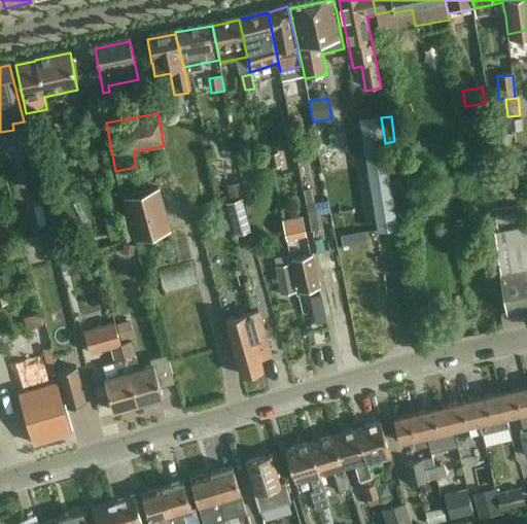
[(383,143),(385,143),(381,117),(359,121),(378,233),(397,230),(383,143)]
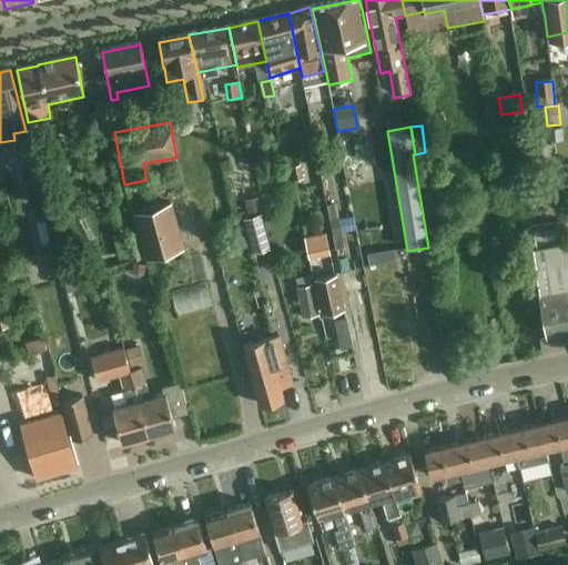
[(563,130),(546,131),(547,142),(564,141),(563,130)]
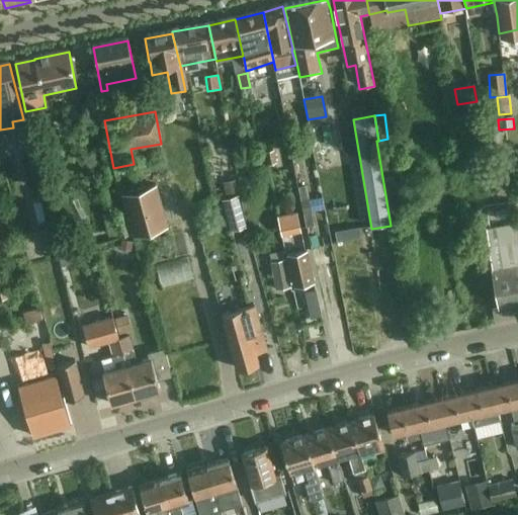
[(277,169),(273,152),(264,153),(267,166),(269,166),(269,171),(277,169)]
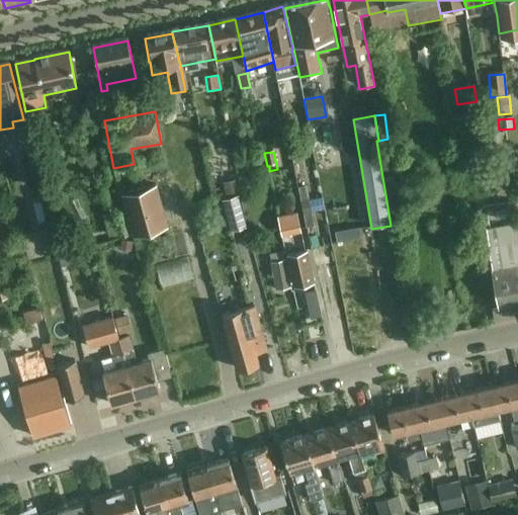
[(307,187),(298,189),(307,229),(315,227),(307,187)]
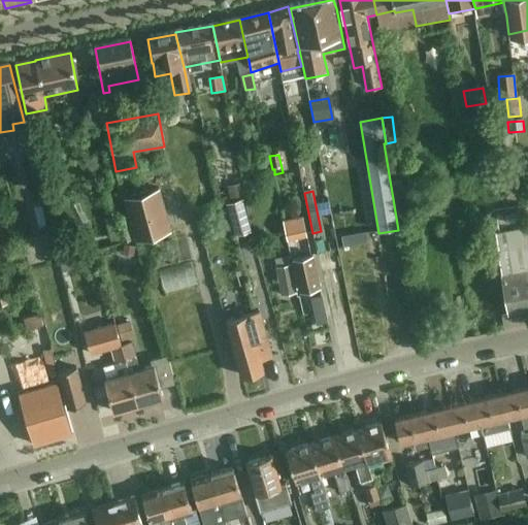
[(160,192),(125,198),(132,240),(168,234),(160,192)]
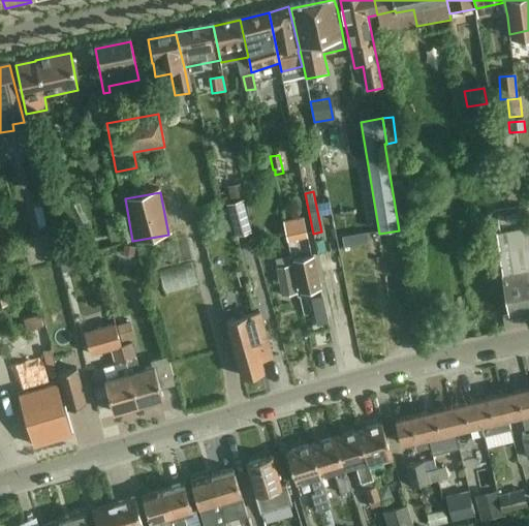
[(496,198),(486,210),(488,220),(491,216),(494,213),(495,211),(505,198),(496,198)]
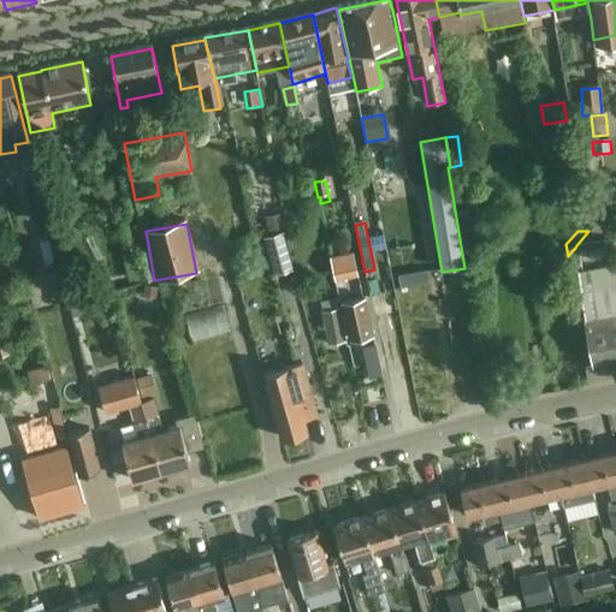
[(283,236),(265,242),(274,277),(294,272),(283,236)]
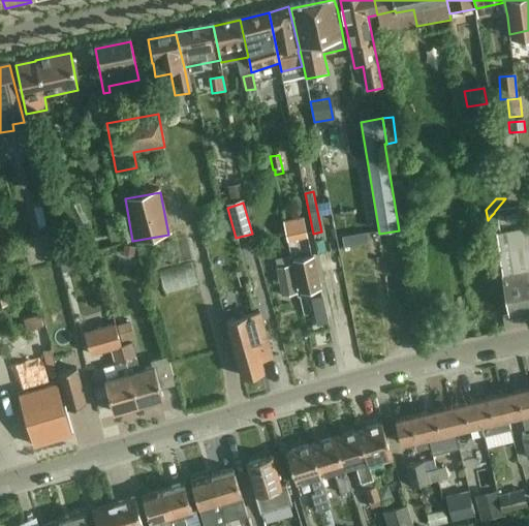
[(303,219),(283,223),(287,243),(307,239),(303,219)]
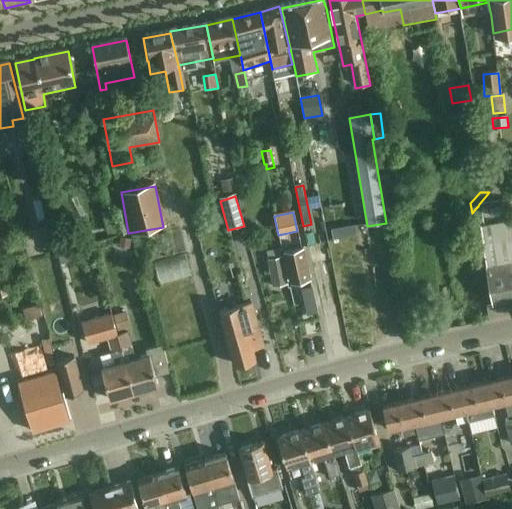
[(511,242),(507,244),(504,225),(480,229),(483,248),(482,248),(493,306),(511,303),(511,242)]
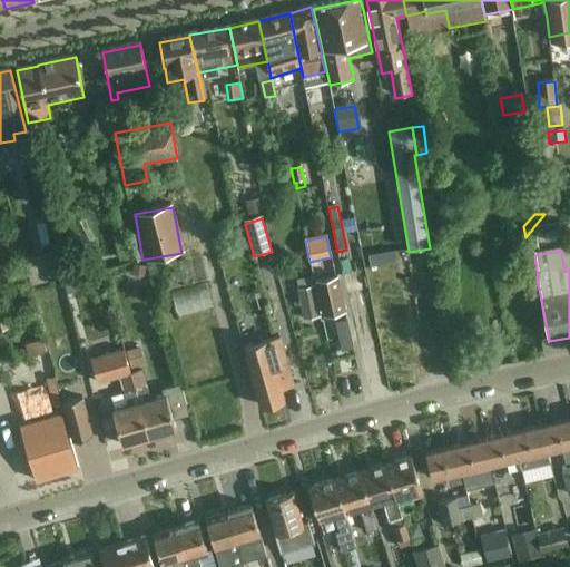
[(395,253),(384,254),(385,266),(397,265),(395,253)]
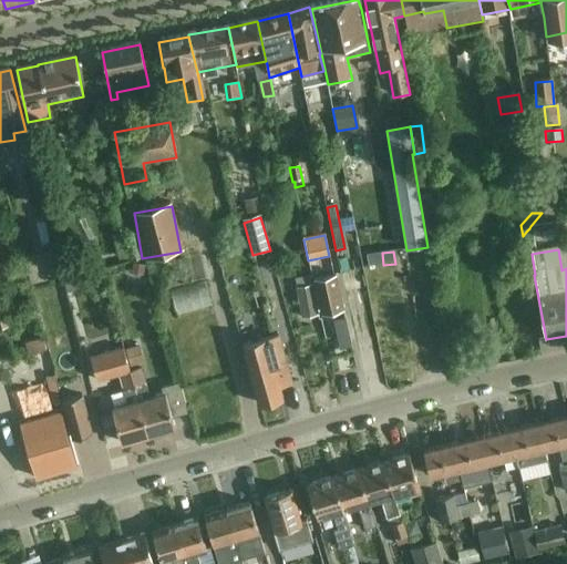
[(133,265),(132,274),(143,276),(144,267),(133,265)]
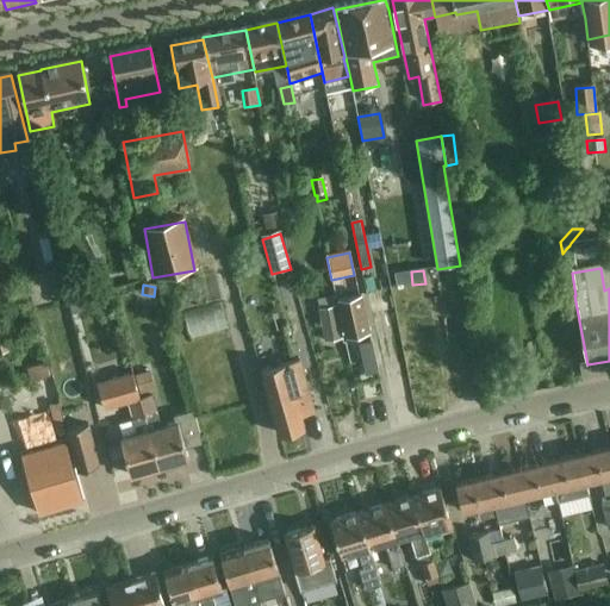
[(240,294),(205,298),(207,322),(242,318),(240,294)]
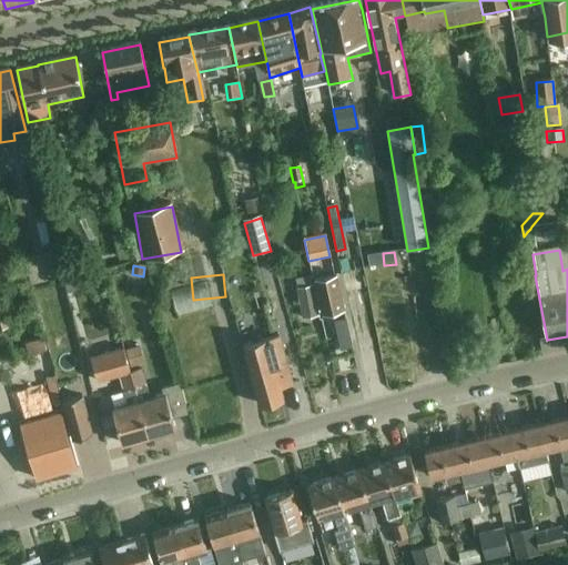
[(336,276),(314,282),(322,316),(344,312),(336,276)]
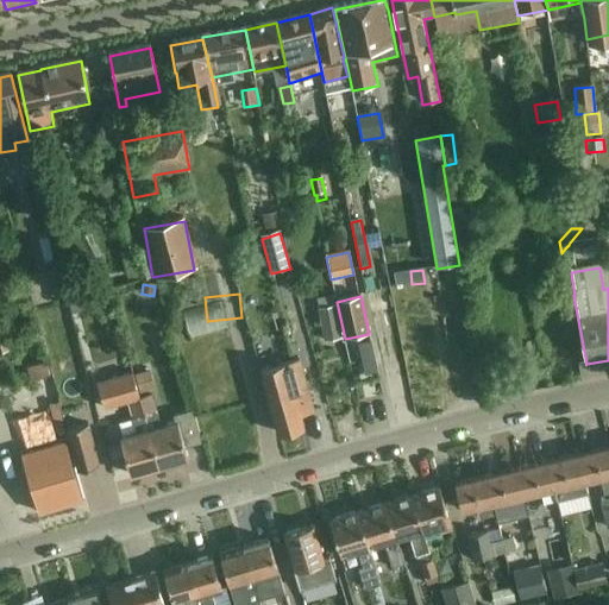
[(341,340),(336,307),(334,307),(333,298),(316,302),(319,310),(326,344),(341,340)]
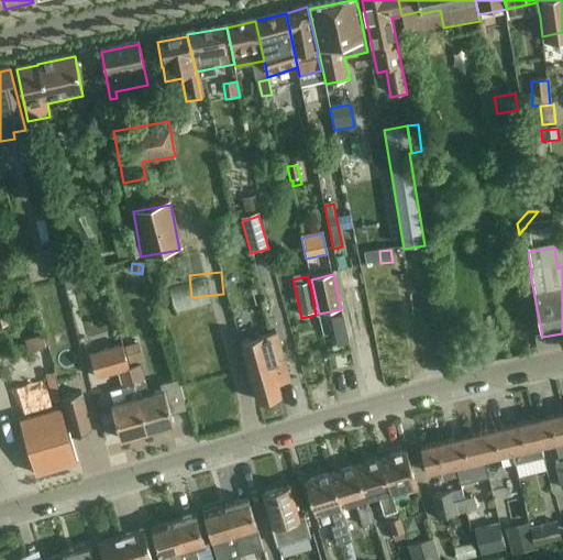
[(276,335),(242,344),(258,405),(280,398),(277,387),(289,384),(276,335)]
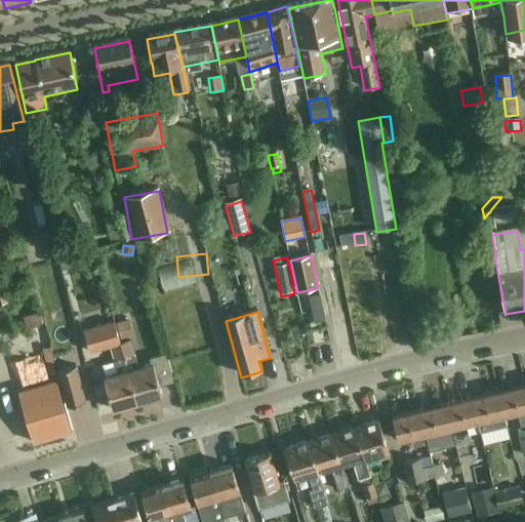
[(38,314),(24,319),(27,329),(41,324),(38,314)]
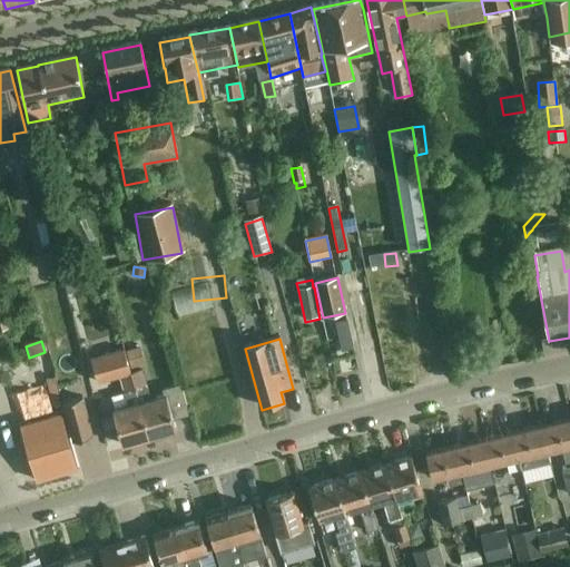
[(126,352),(130,371),(145,367),(139,349),(126,352)]
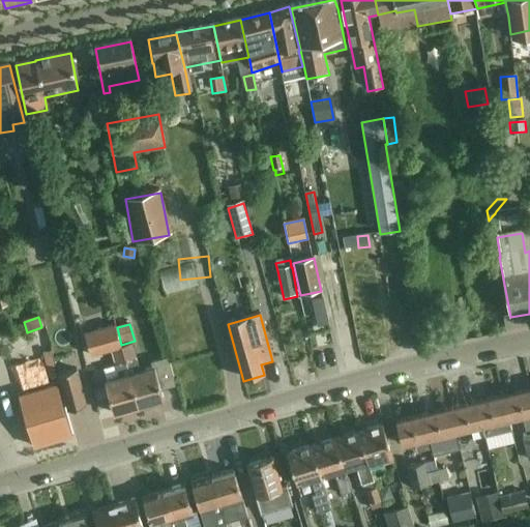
[(120,345),(121,345),(117,327),(85,335),(90,358),(111,352),(119,380),(105,384),(113,416),(138,410),(122,349),(120,345)]
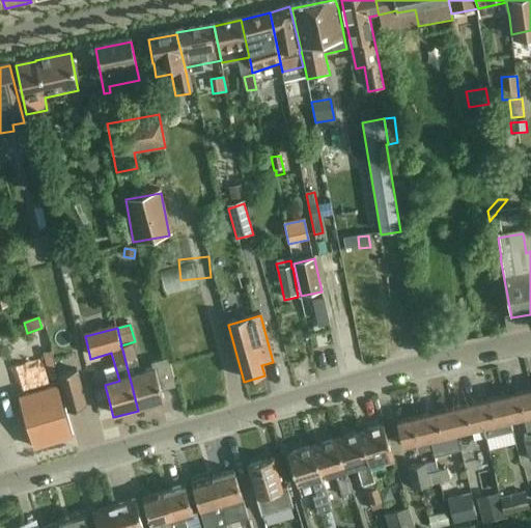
[(154,371),(140,374),(133,346),(122,350),(138,411),(164,404),(161,393),(176,389),(169,361),(151,365),(154,371)]
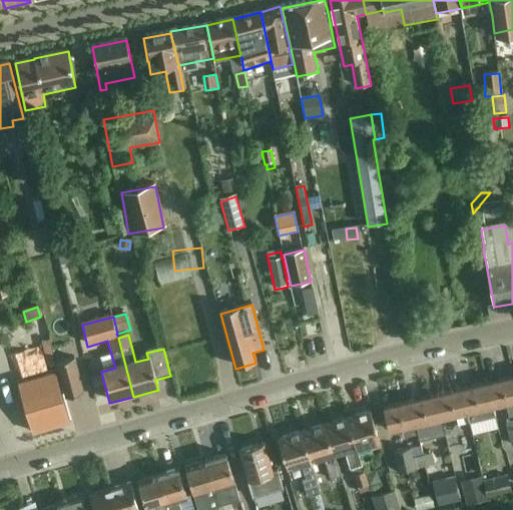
[(74,359),(57,363),(65,399),(83,395),(74,359)]
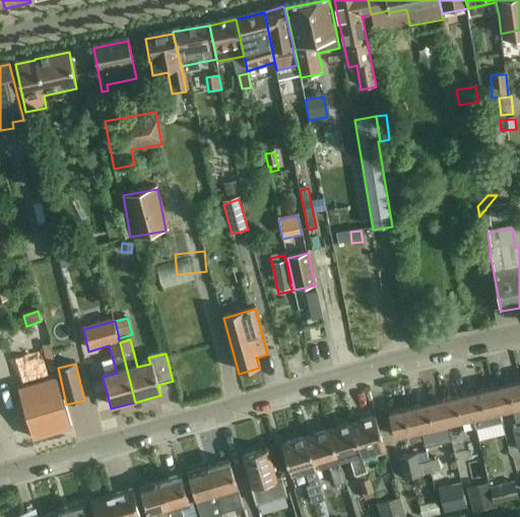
[(519,384),(519,383),(494,389),(500,413),(513,410),(517,428),(513,429),(518,453),(519,452),(519,384)]
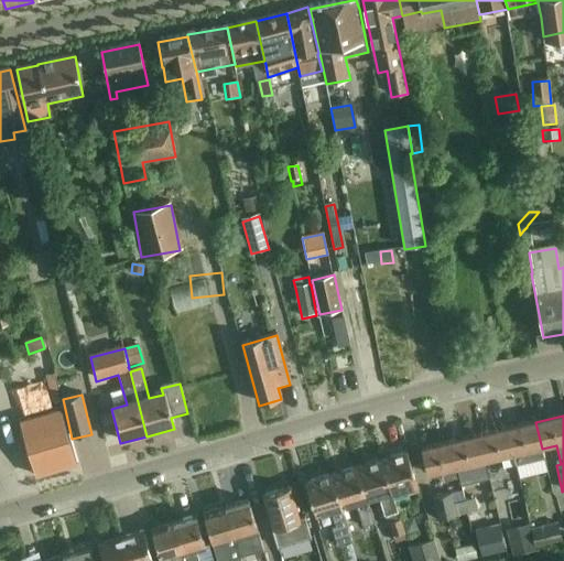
[(545,461),(542,449),(535,422),(508,429),(517,467),(545,461)]
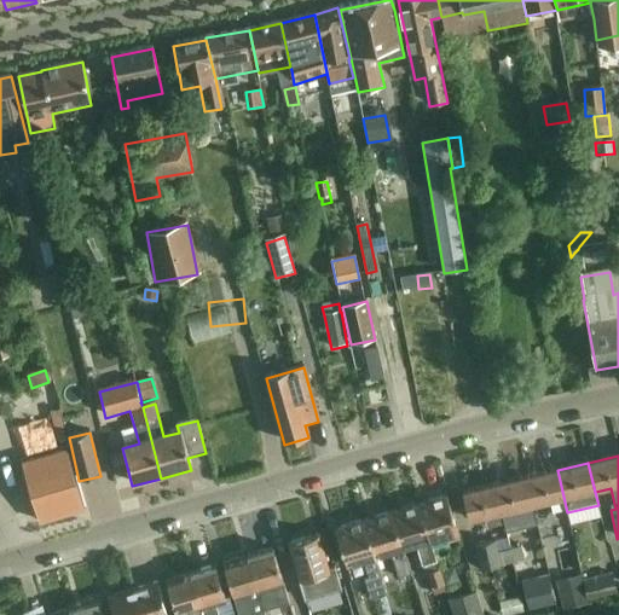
[(71,464),(9,482),(22,529),(85,511),(71,464)]
